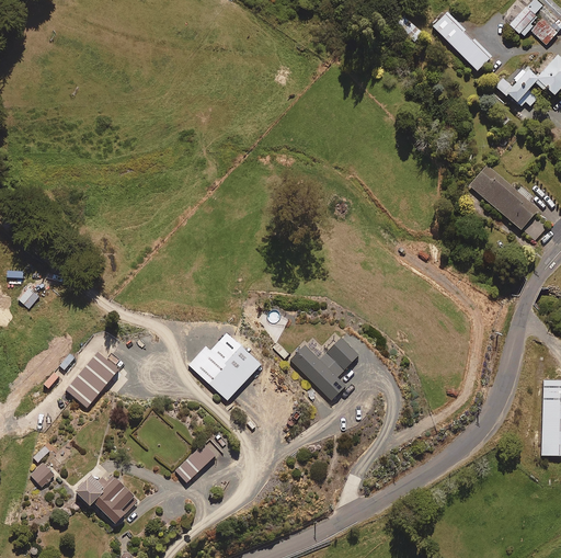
[(511,21),(510,22),(519,32),(522,30),(527,35),(546,15),(552,22),(539,37),(546,43),(560,26),(560,4),(556,0),(512,0),(502,12),(511,21)]
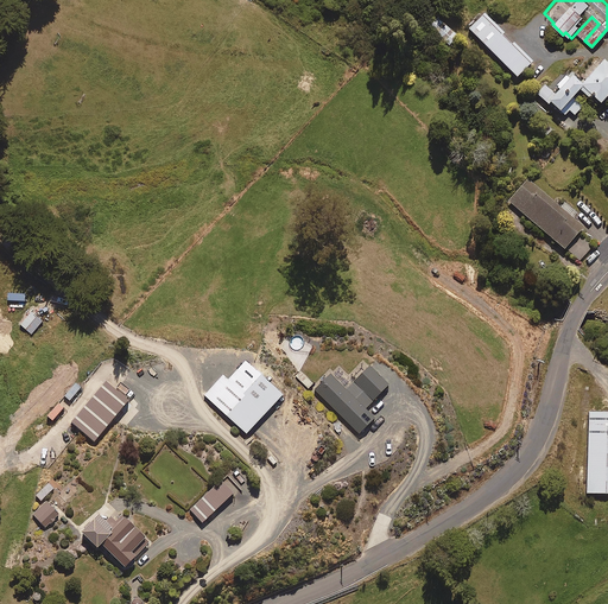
[(515,76),(532,61),(511,39),(508,40),(501,35),(504,32),(483,12),(468,27),(515,76)]
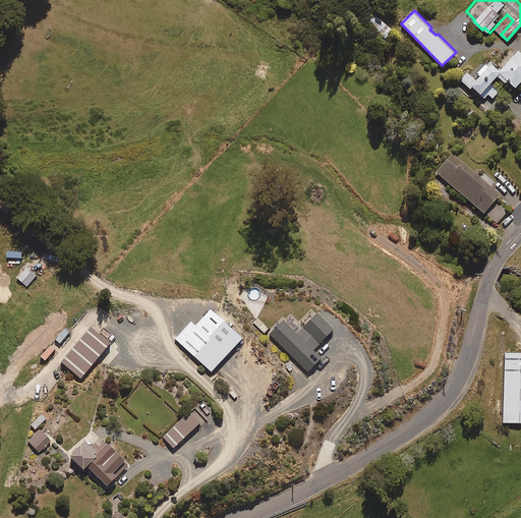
[(391,30),(374,14),(366,22),(384,38),(391,30)]
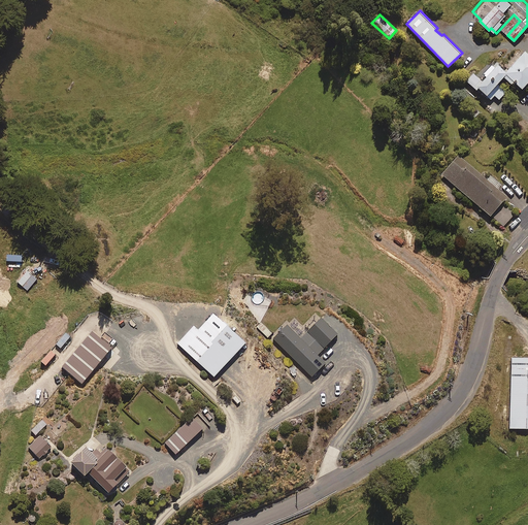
[(527,81),(527,57),(523,53),(507,70),(496,60),(480,78),(473,72),(466,80),(485,97),(502,78),(510,86),(512,84),(520,91),(527,81)]
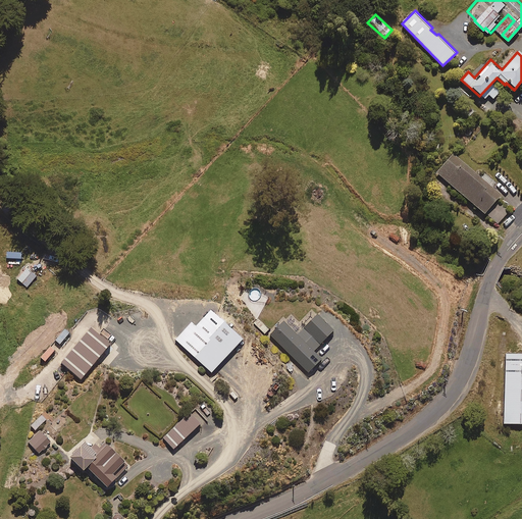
[(435,171),(484,213),(486,211),(498,221),(509,209),(497,199),(503,192),(496,186),(494,188),(491,186),(494,182),(484,172),(481,176),(453,152),(435,171)]
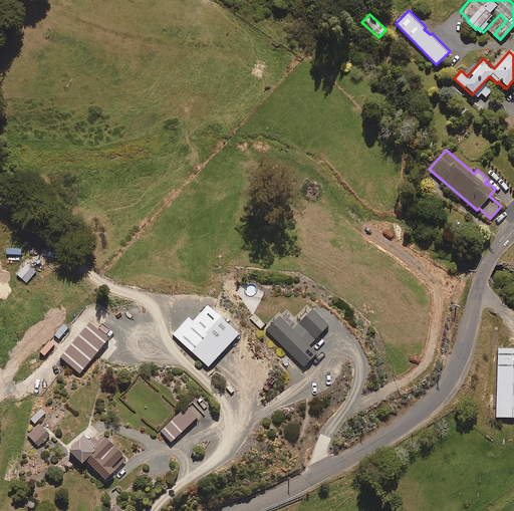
[(314,308),(295,327),(281,312),(266,327),(305,368),(322,352),(312,342),(331,325),(314,308)]
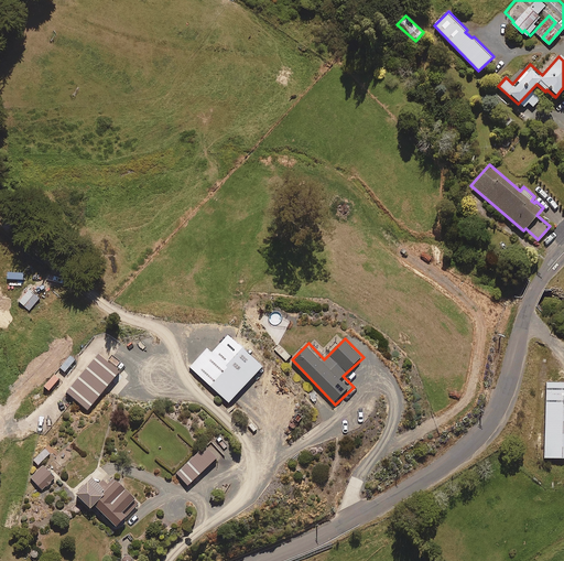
[(279,341),(274,346),(286,359),(292,354),(279,341)]
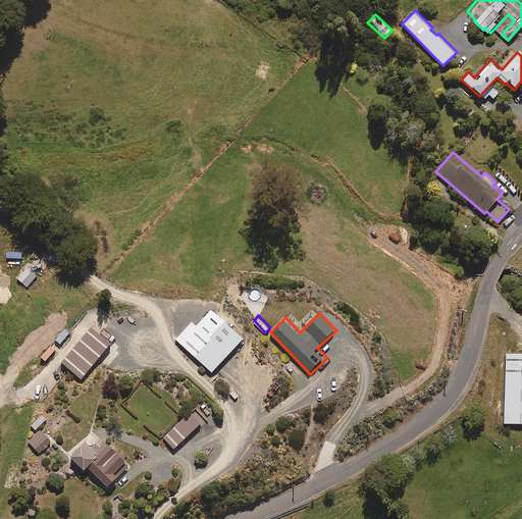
[(218,329),(205,317),(198,324),(193,320),(176,338),(213,371),(244,338),(225,321),(218,329)]
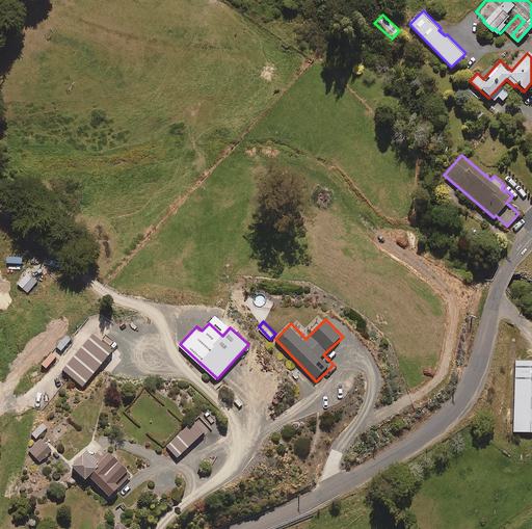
[(114,349),(95,333),(63,368),(83,385),(114,349)]
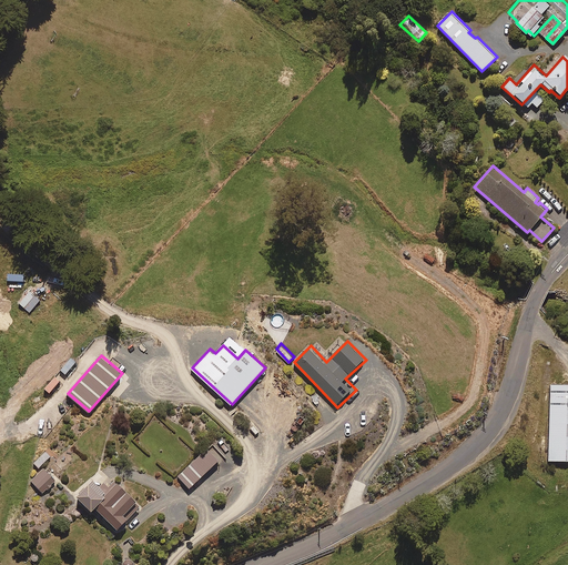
[(567,460),(567,384),(549,384),(548,460),(567,460)]
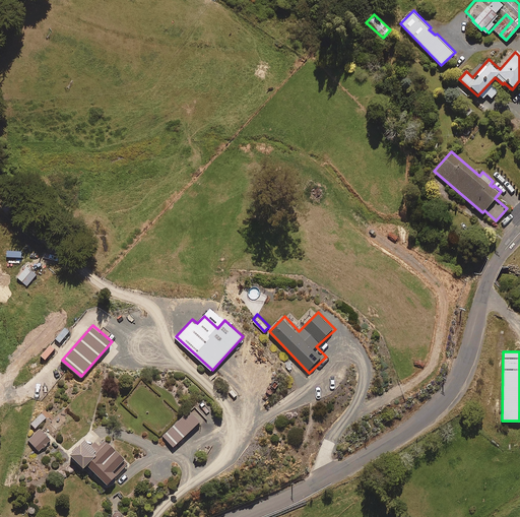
[(207,416),(196,404),(164,434),(174,446),(207,416)]
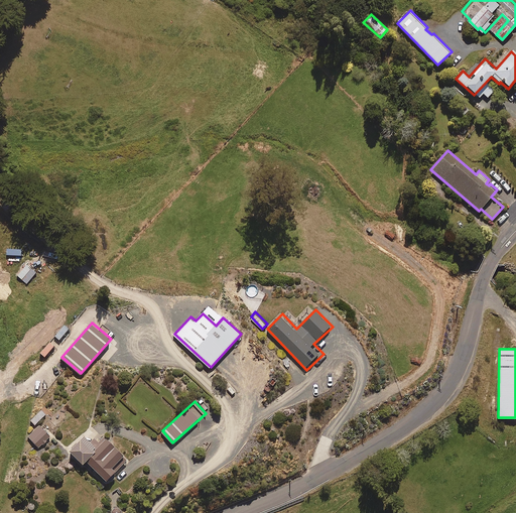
[(50,435),(40,424),(28,434),(38,446),(50,435)]
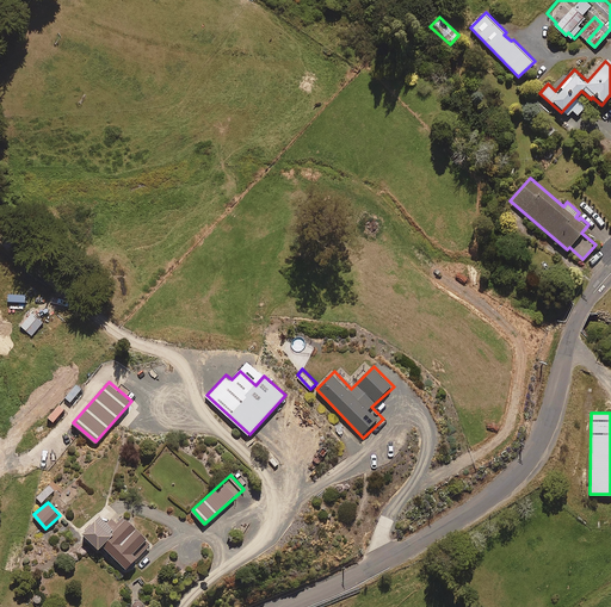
[(153,544),(124,515),(117,521),(113,518),(107,524),(103,518),(85,536),(100,551),(104,546),(127,569),(153,544)]
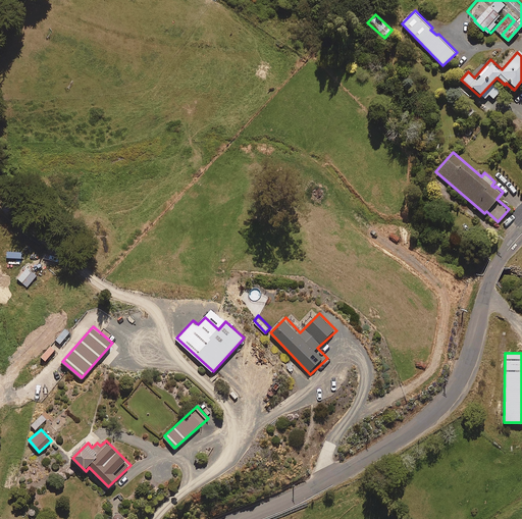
All buildings are outlined.
